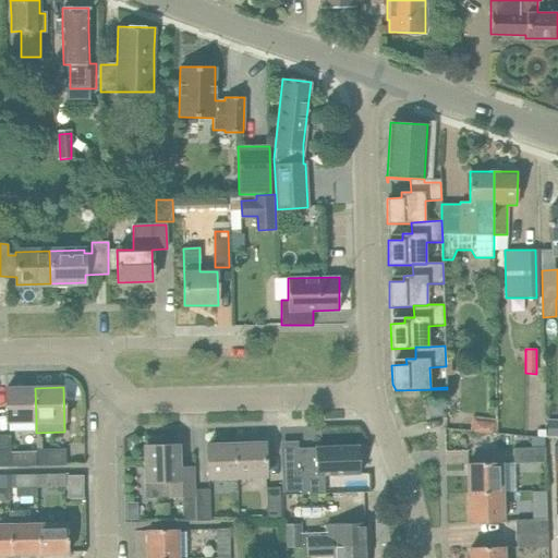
[(36,422),(35,388),(5,388),(7,422),(36,422)]
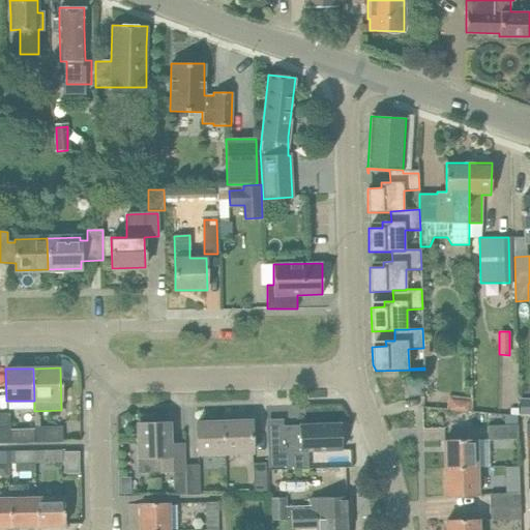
[(408,394),(420,394),(419,382),(408,382),(408,394)]
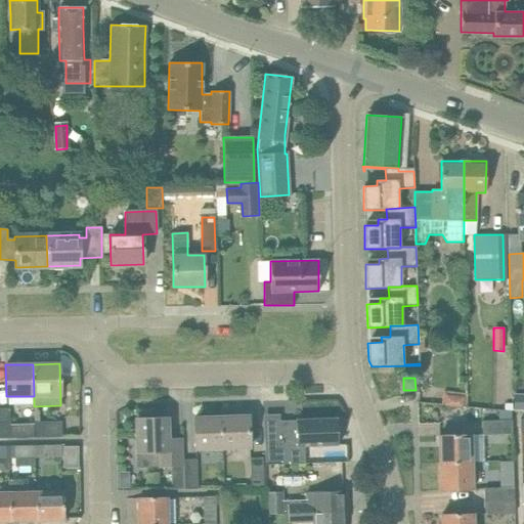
[(465,407),(466,396),(443,395),(442,406),(465,407)]
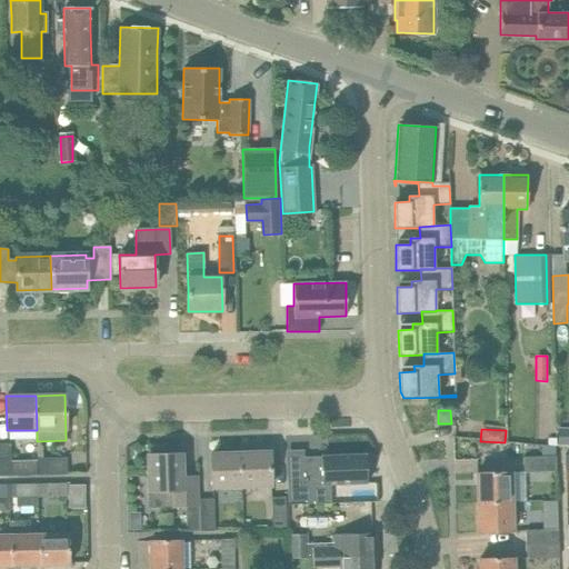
[(10,443),(0,443),(0,476),(11,476),(10,443)]
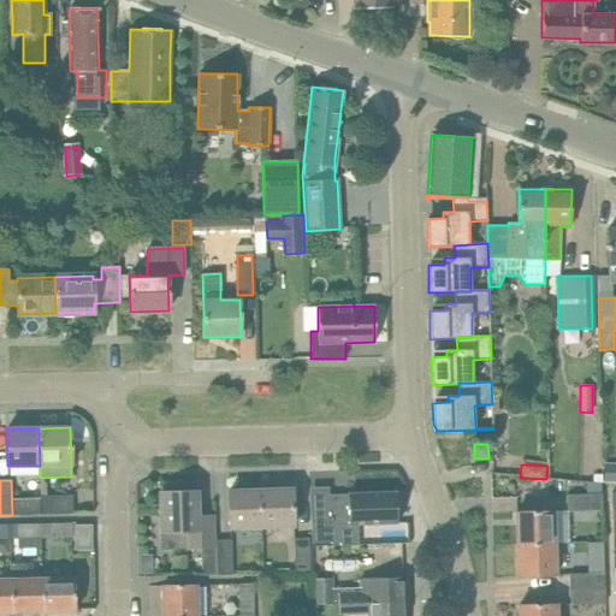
[(600,483),(586,481),(586,495),(600,495),(600,483)]
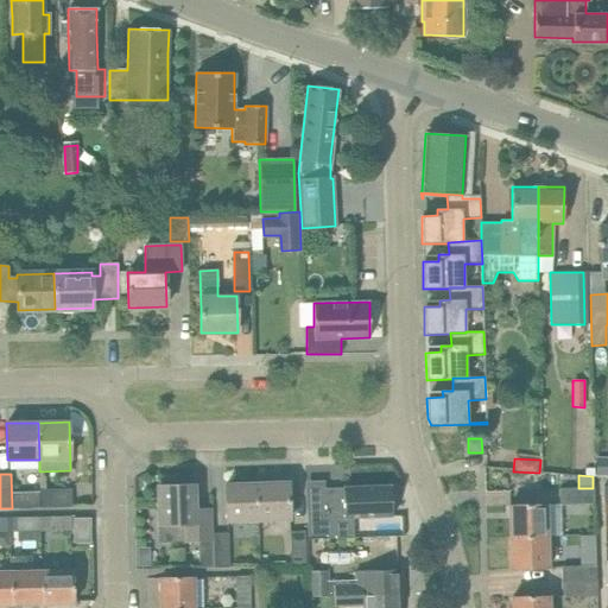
[(257,483),(258,520),(290,519),(289,482),(257,483)]
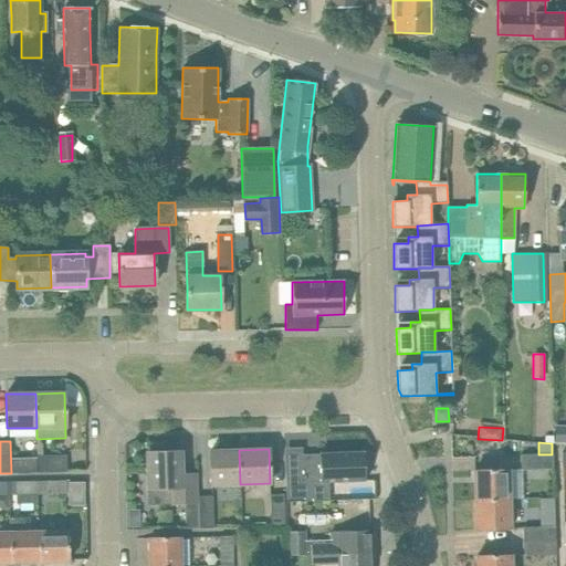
[(240,484),(239,450),(210,451),(211,485),(240,484)]
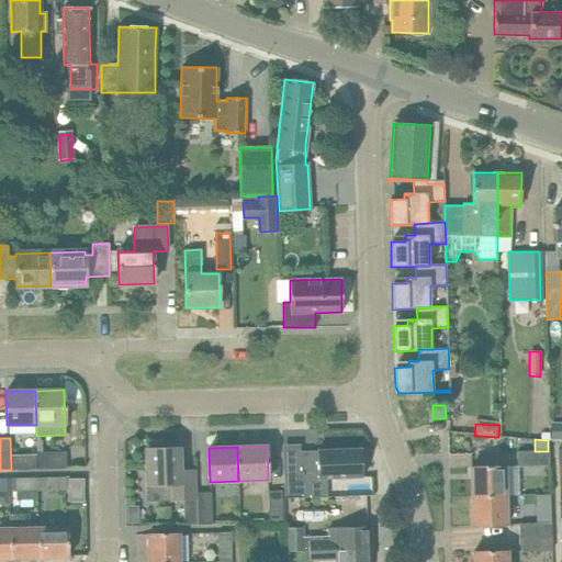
[(198,525),(197,493),(195,471),(180,472),(179,449),(146,450),(148,501),(182,499),(184,525),(198,525)]
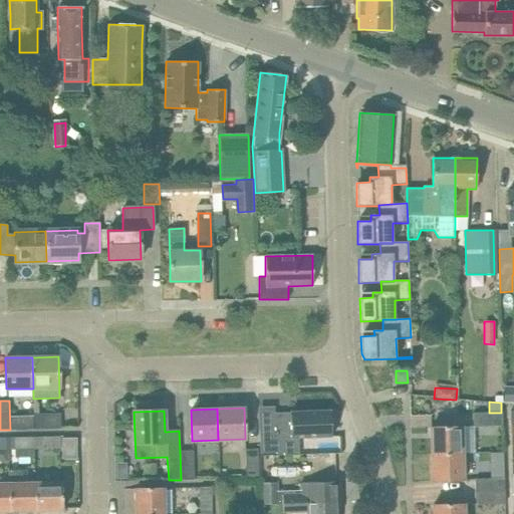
[(274,430),(259,431),(260,454),(284,453),(283,438),(331,436),(331,411),(274,413),(274,430)]
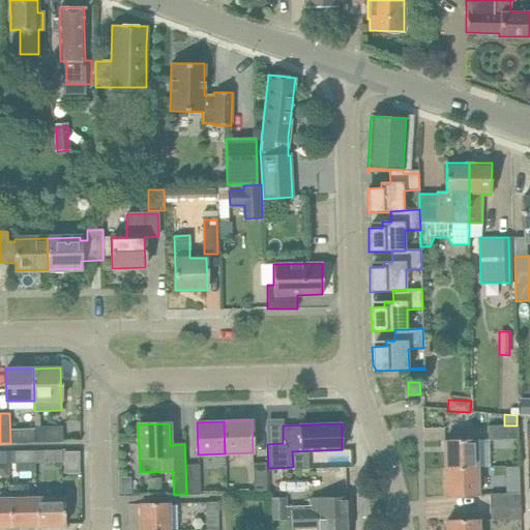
[(488,440),(517,439),(517,425),(504,425),(488,427),(488,440)]
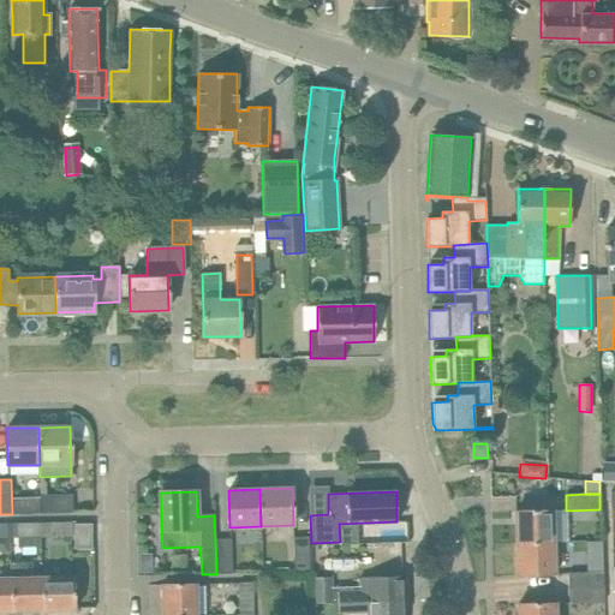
[(40,513),(72,513),(72,495),(40,495),(40,513)]
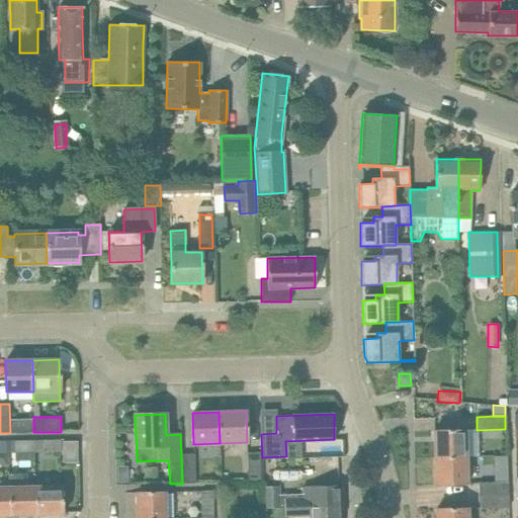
[(434,457),(466,456),(465,430),(434,431),(434,457)]
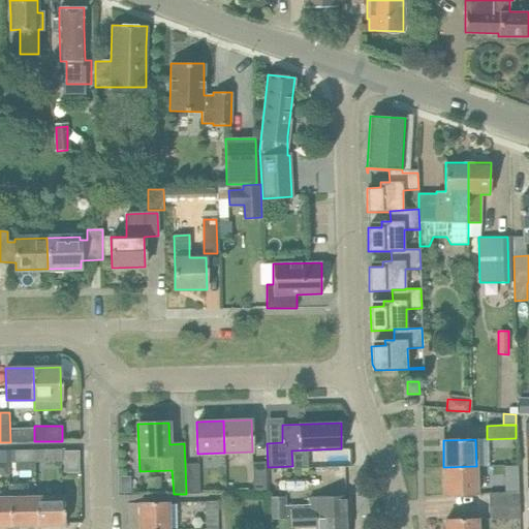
[(35,452),(35,463),(60,463),(60,450),(35,452)]
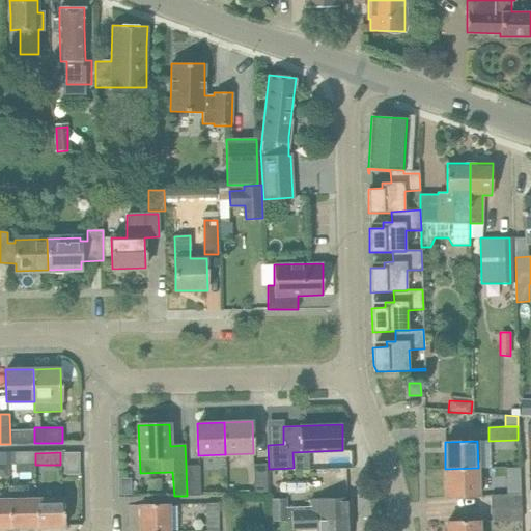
[(35,465),(35,453),(8,453),(8,466),(35,465)]
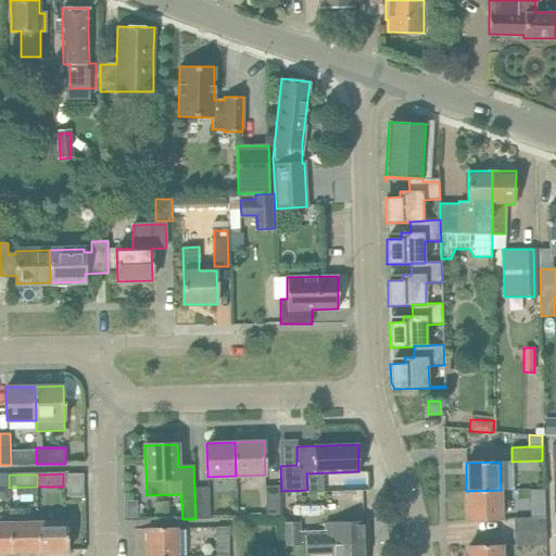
[(279,485),(265,487),(266,518),(280,517),(279,485)]
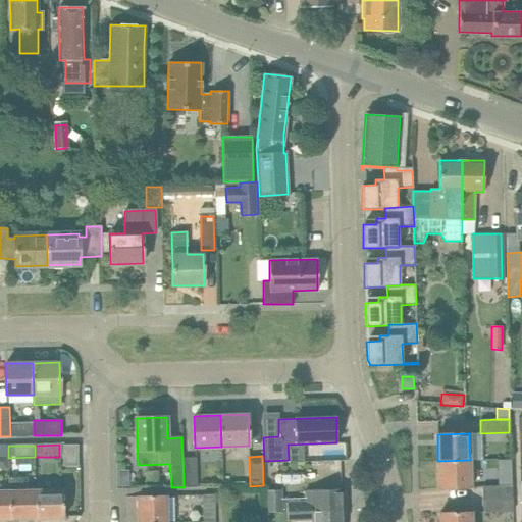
[(8,458),(0,458),(0,467),(2,469),(8,469),(8,458)]
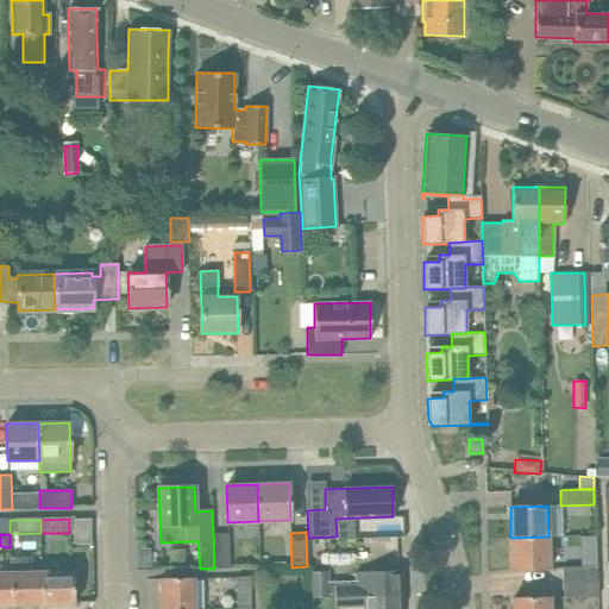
[(548,537),(510,538),(512,570),(550,569),(548,537)]
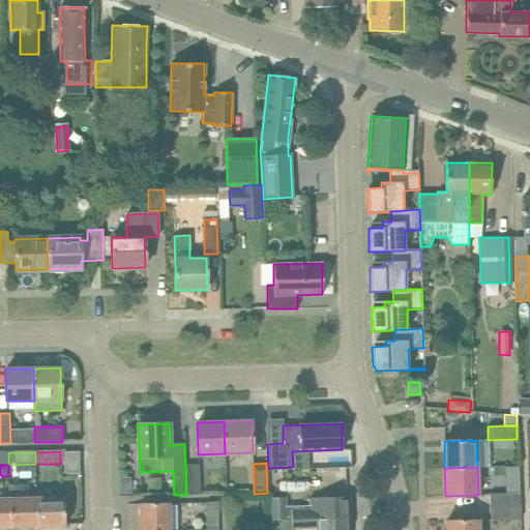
[(200,494),(198,468),(186,468),(187,494),(200,494)]
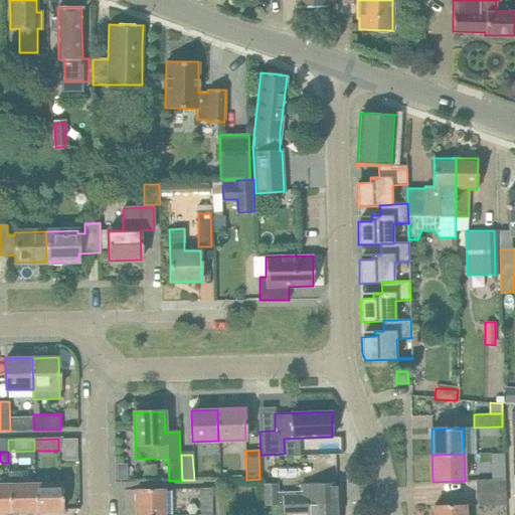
[(35,484),(22,484),(22,475),(9,475),(9,484),(9,513),(36,512),(35,484)]
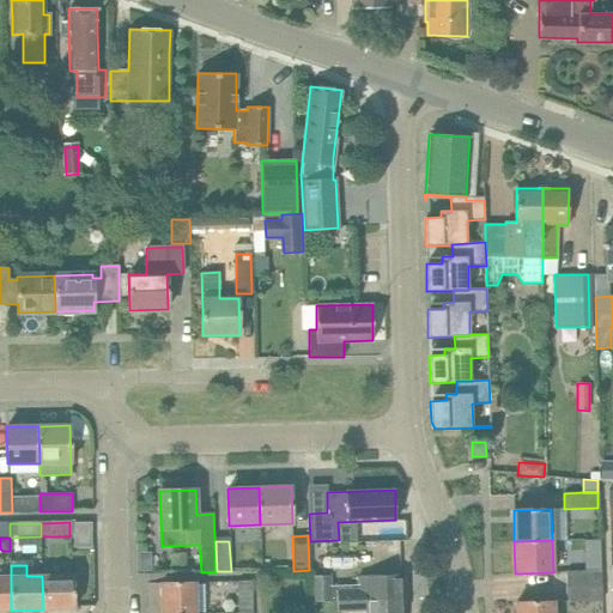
[(566,587),(601,586),(601,570),(566,571),(566,587)]
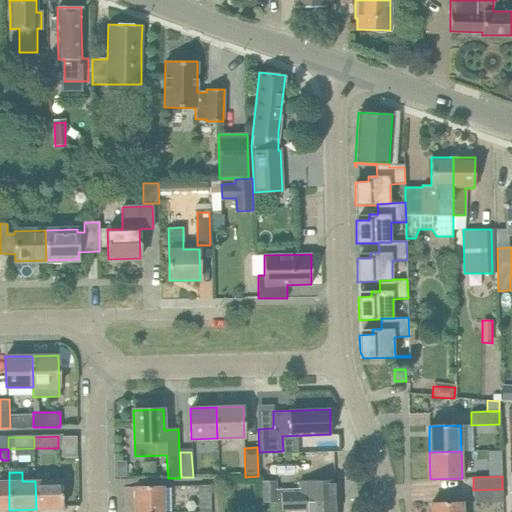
[(61,480),(35,481),(36,509),(62,509),(61,480)]
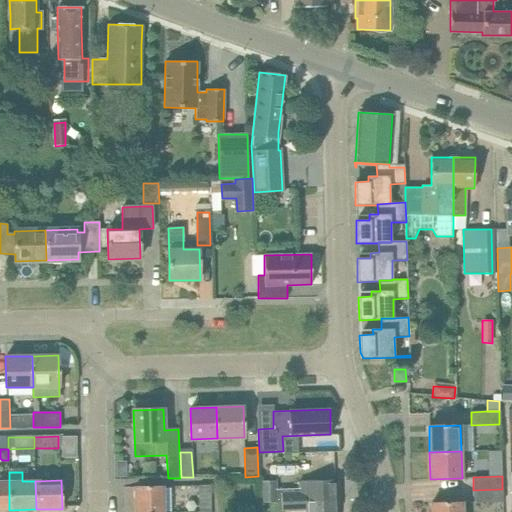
[(299,493),(281,493),(276,494),(276,484),(261,484),(262,502),(282,502),(337,500),(336,480),(299,481),(299,493)]
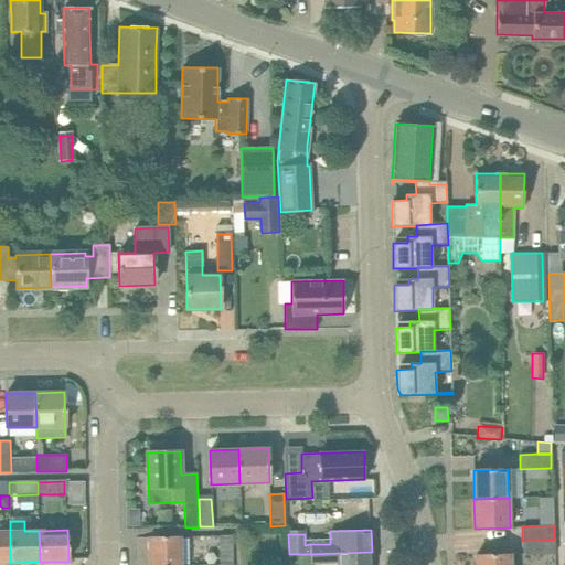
[(10,531),(0,531),(0,562),(10,563),(10,531)]
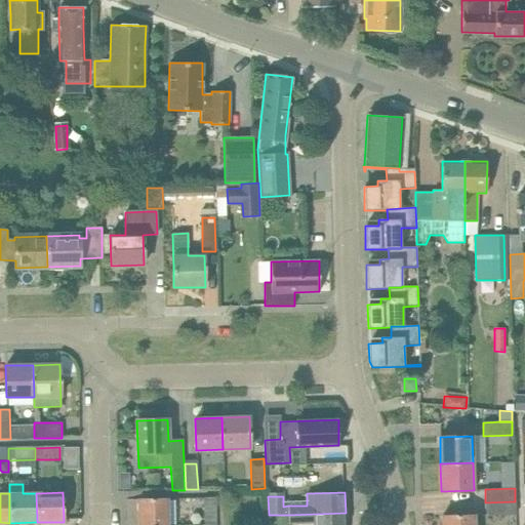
[(137,524),(167,524),(167,498),(137,499),(137,524)]
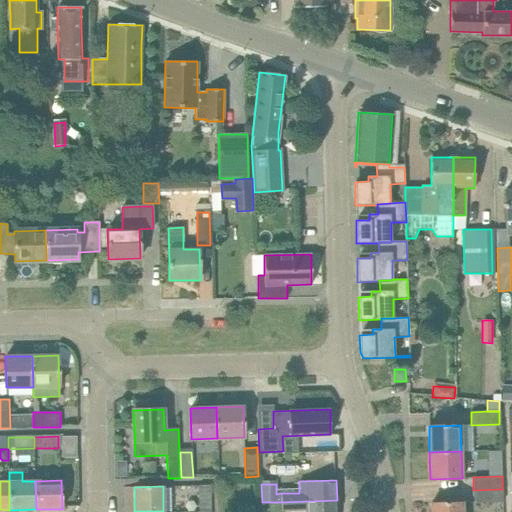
[(199,511),(210,511),(209,487),(199,488),(199,511)]
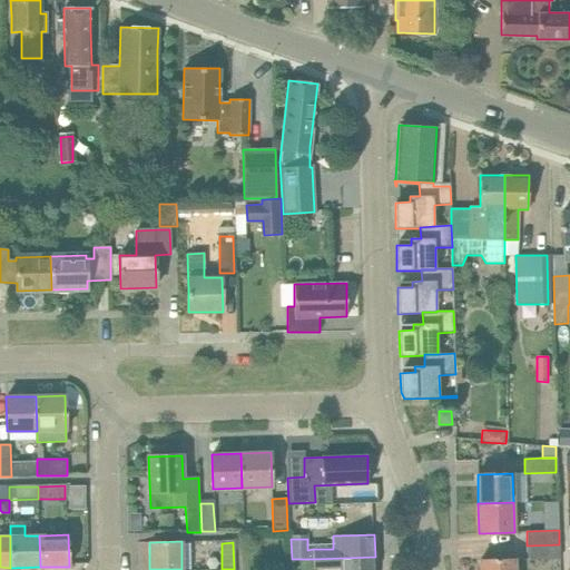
[(560,559),(559,544),(527,546),(527,560),(560,559)]
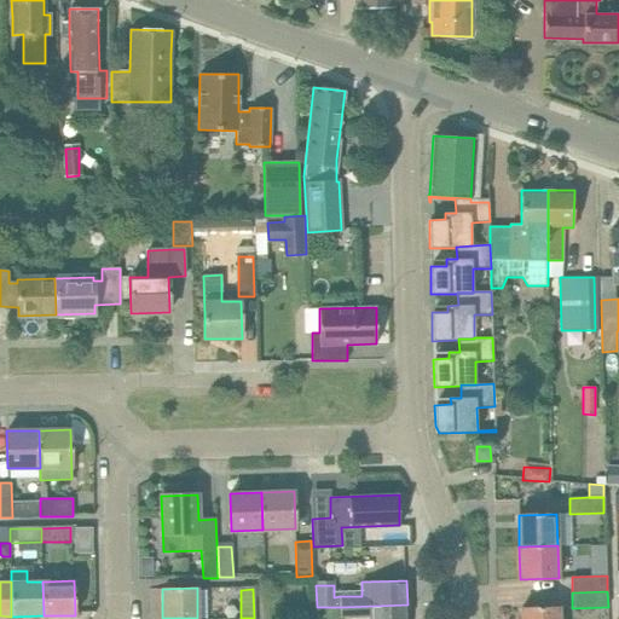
[(408,618),(408,605),(341,607),(341,618),(370,617),(370,618),(408,618)]
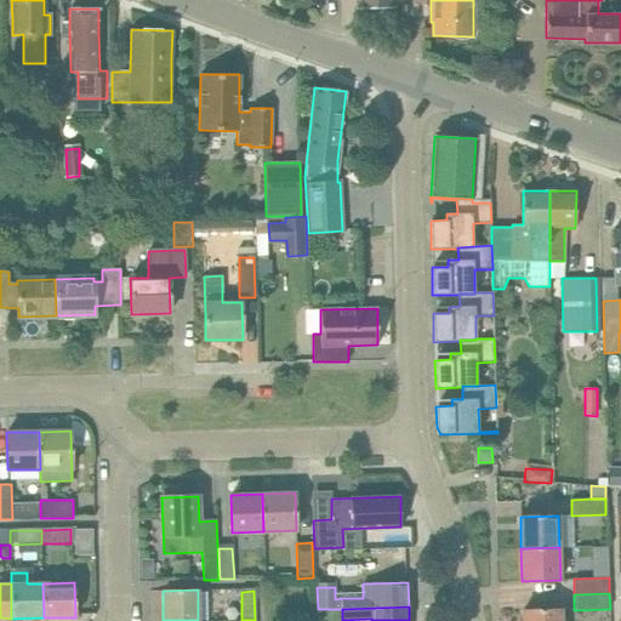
[(523,620),(560,620),(560,609),(523,610),(523,620)]
